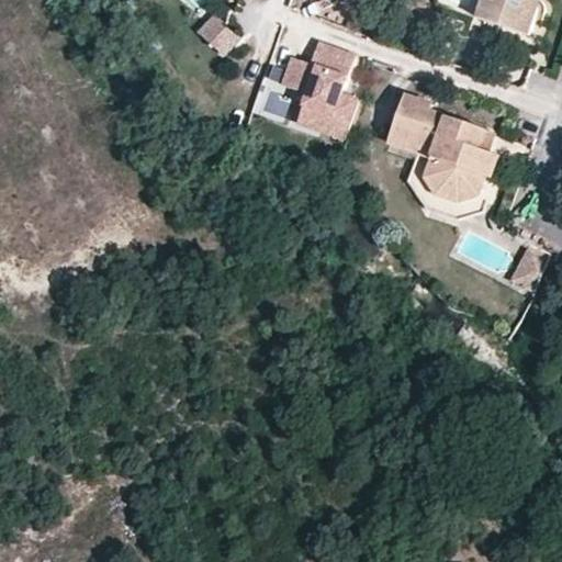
[(366,10),(361,0),(343,0),(348,17),(366,10)]
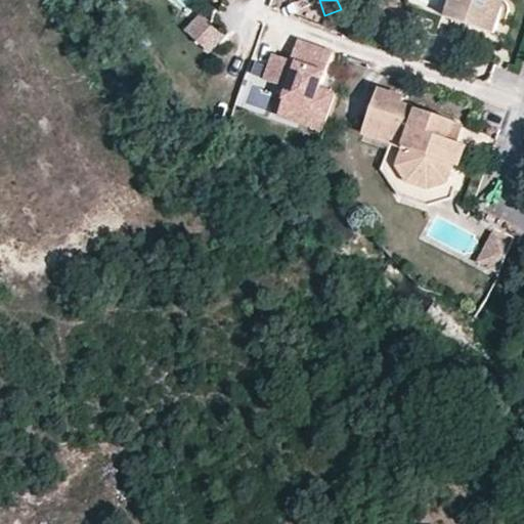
[(491,30),(500,0),(451,0),(447,14),(491,30)]
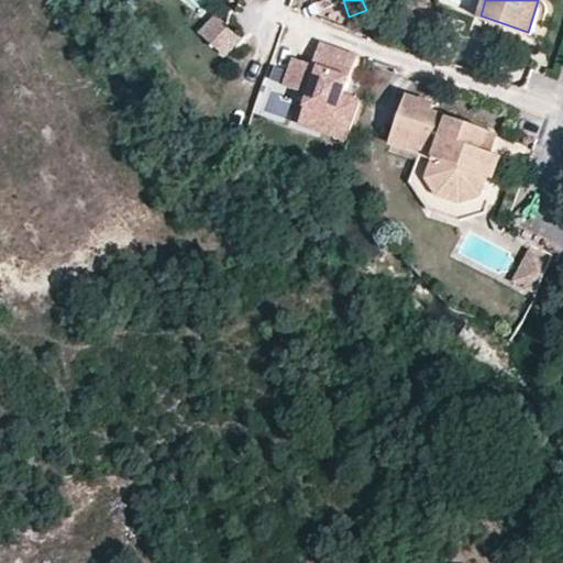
[(224,23),(214,14),(199,33),(209,41),(224,23)]
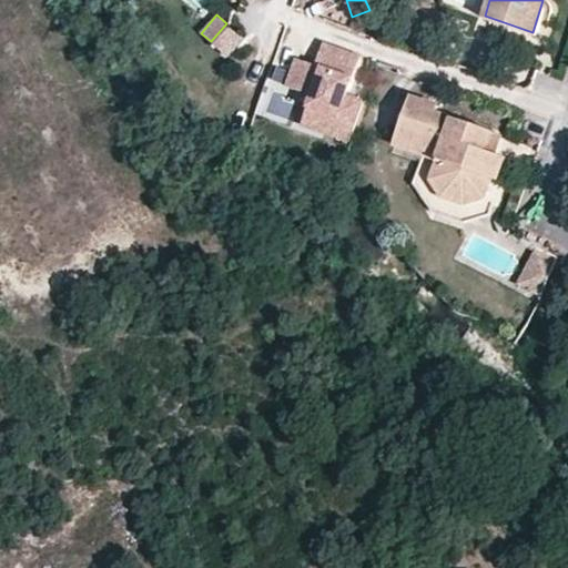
[(241,36),(226,23),(211,41),(225,53),(241,36)]
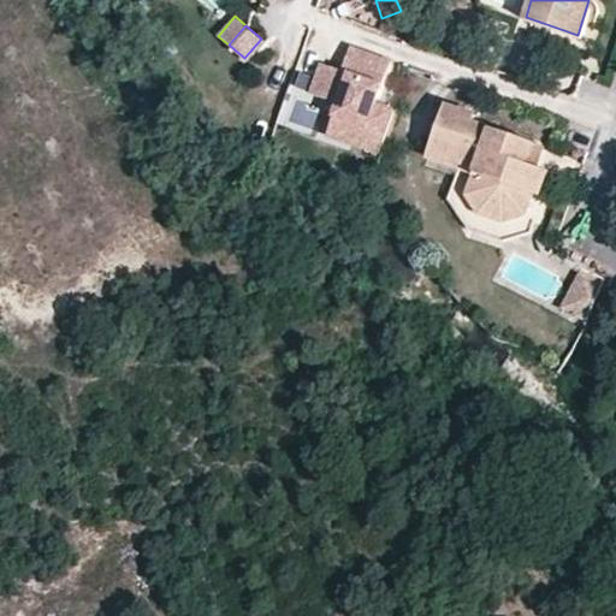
[(380,154),(397,110),(378,102),(394,60),(354,46),(345,70),(325,63),(314,93),(342,102),(337,114),(357,122),(360,129),(355,144),(380,154)]
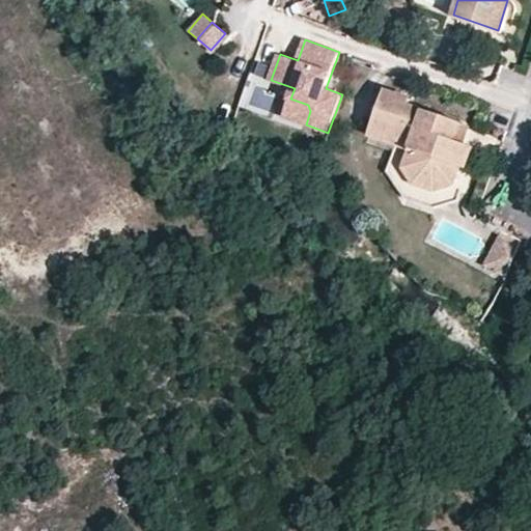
[(410,92),(381,82),(364,129),(413,145),(410,156),(395,150),(385,177),(402,203),(432,214),(456,207),(459,198),(462,194),(448,187),(455,165),(467,169),(474,147),(463,143),(451,139),(458,119),(408,101),(410,92)]
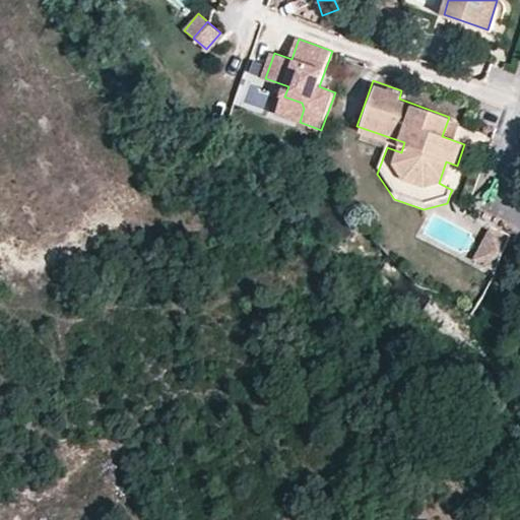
[(302,103),(284,96),(278,115),(300,122),(304,109),(302,103)]
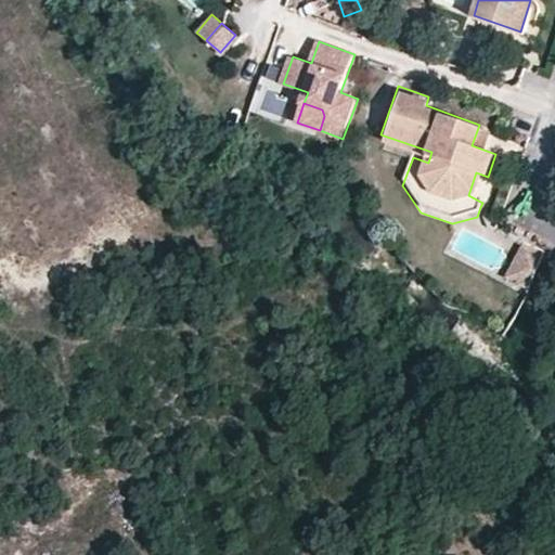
[(490,129),(479,125),(472,145),(483,150),(490,129)]
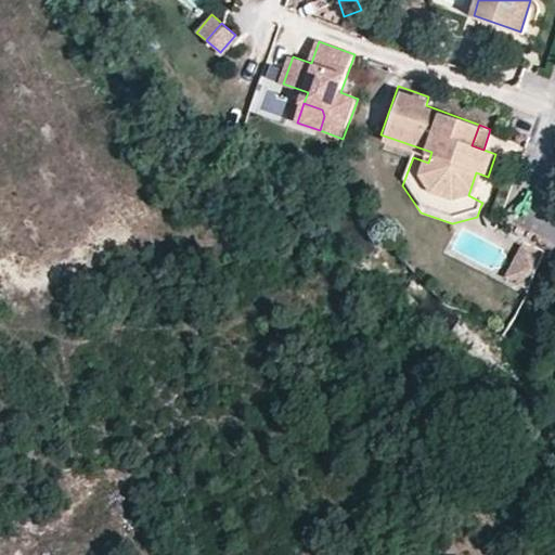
[(431,152),(381,134),(378,144),(413,157),(428,163),(431,152)]
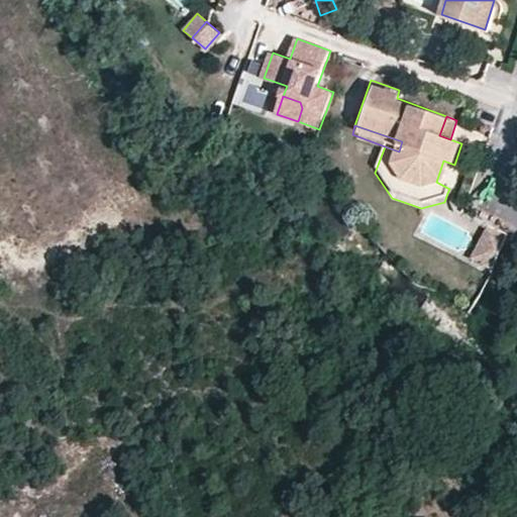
[(485,225),(471,260),(494,269),(508,235),(485,225)]
